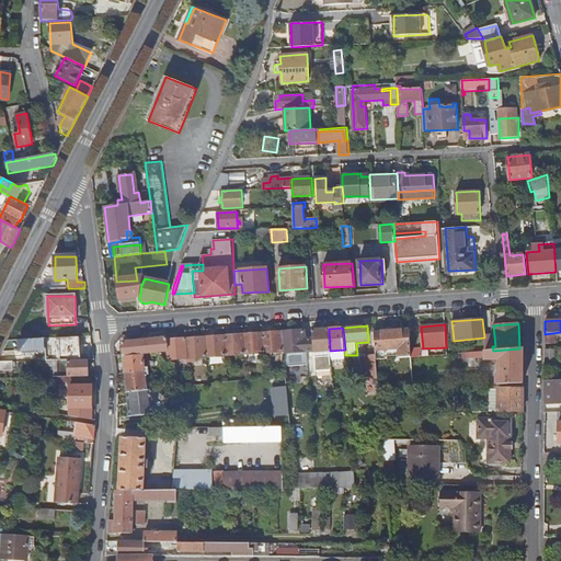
[(330,351),(329,329),(328,329),(312,330),(313,336),(315,350),(317,370),(331,369),(330,351)]
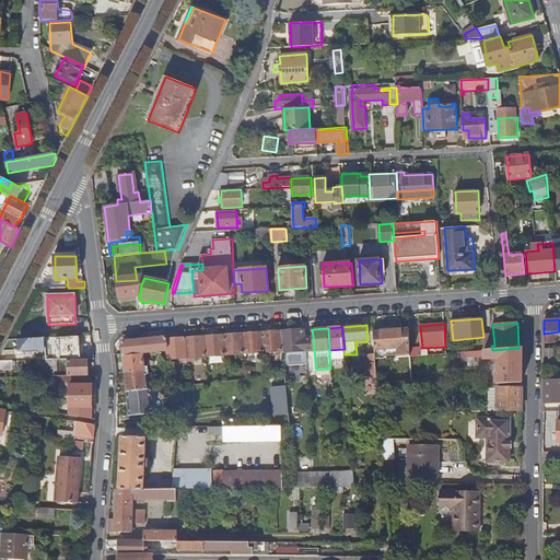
[(283,352),(314,349),(313,336),(305,337),(304,329),(281,330),(283,349),(283,352)]
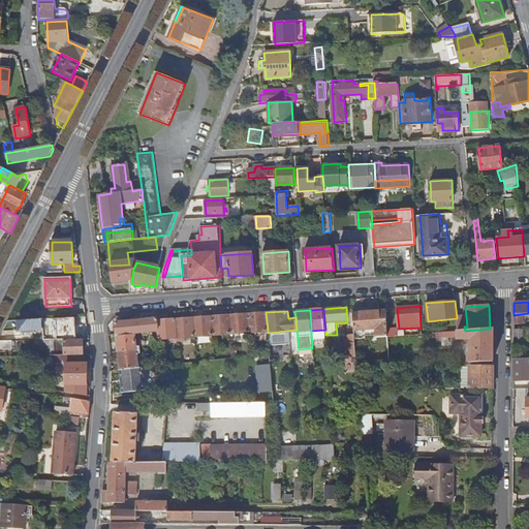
[(389,337),(387,330),(386,311),(352,314),(354,335),(354,339),(362,339),(366,338),(366,329),(376,329),(377,337),(389,337)]
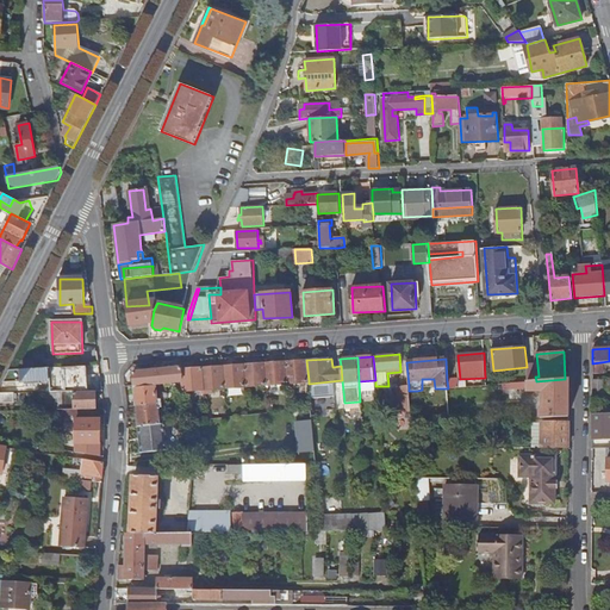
[(291,383),(309,380),(306,360),(285,362),(286,385),(291,385),(291,383)]
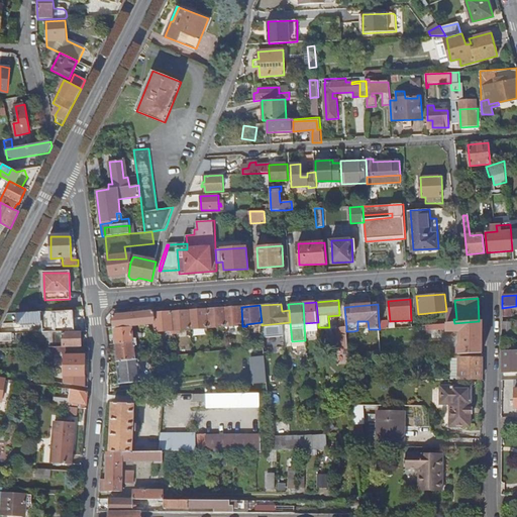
[(240,327),(242,326),(241,307),(224,308),(225,325),(240,324),(240,327)]
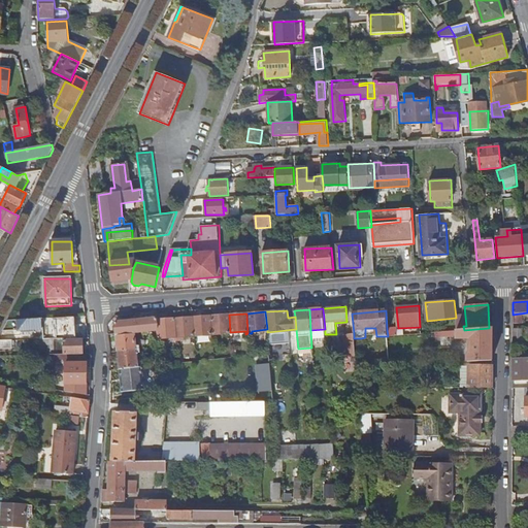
[(216,334),(230,332),(229,315),(210,316),(212,336),(216,336),(216,334)]
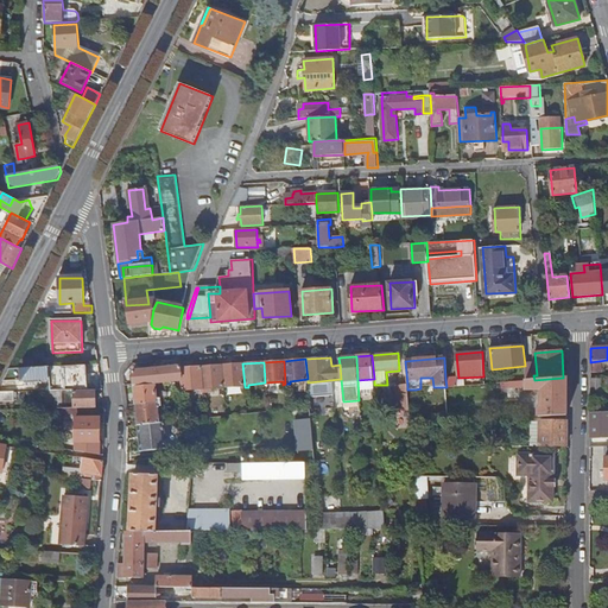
[(241,388),(245,387),(242,363),(222,365),(223,386),(241,385),(241,388)]
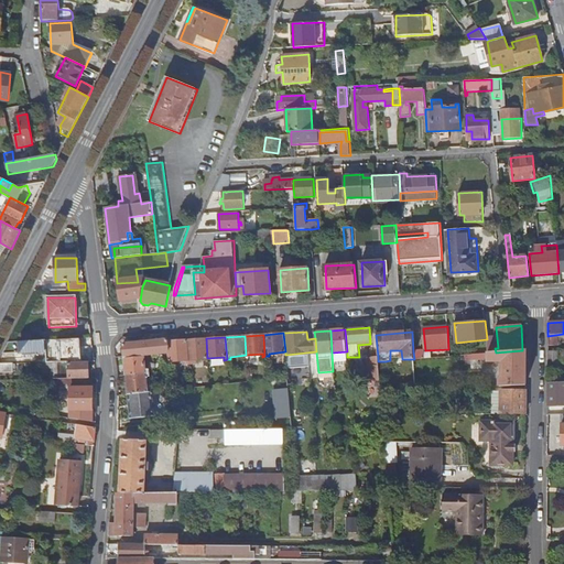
[(68,362),(82,362),(80,338),(46,340),(46,344),(58,344),(58,362),(68,362)]
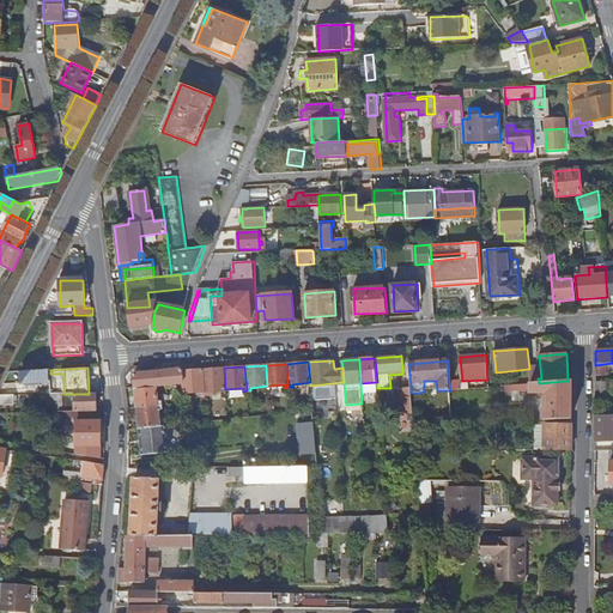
[(208,390),(225,389),(224,368),(202,370),(205,393),(208,393),(208,390)]
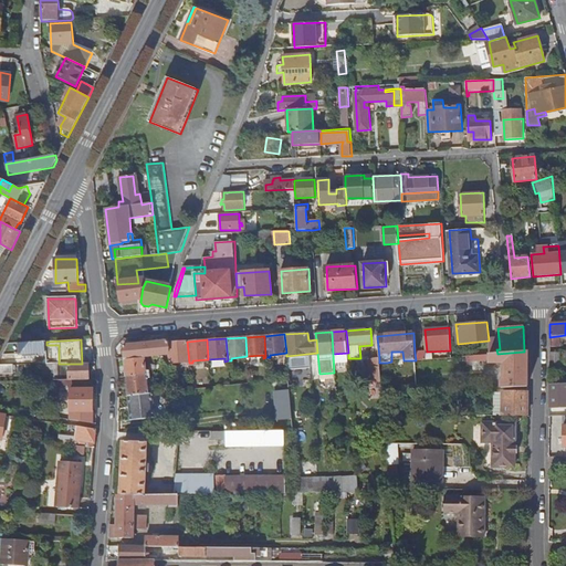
[(147,355),(168,353),(168,343),(168,341),(146,343),(147,355)]
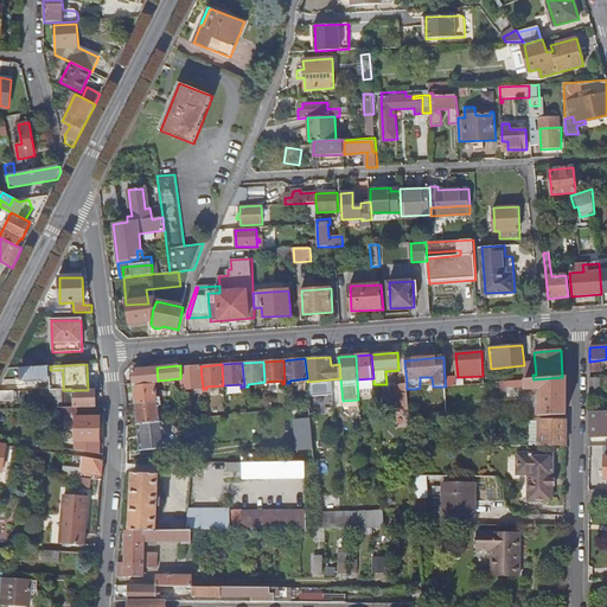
[(2,381),(50,378),(50,370),(50,366),(10,369),(2,381)]
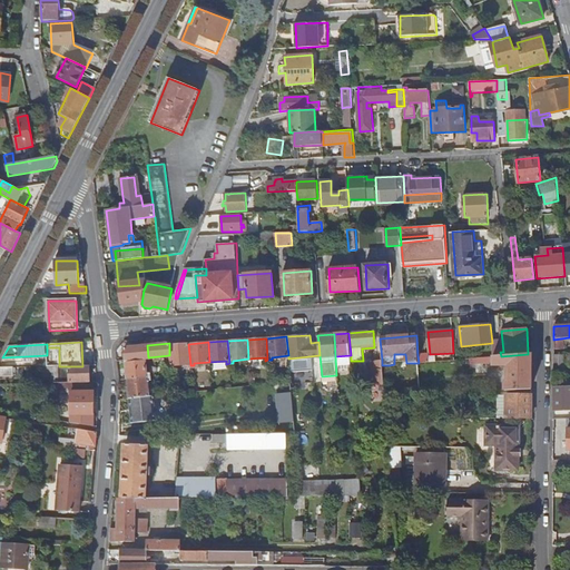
[(188,366),(190,365),(188,344),(169,345),(169,355),(170,364),(187,363),(188,366)]
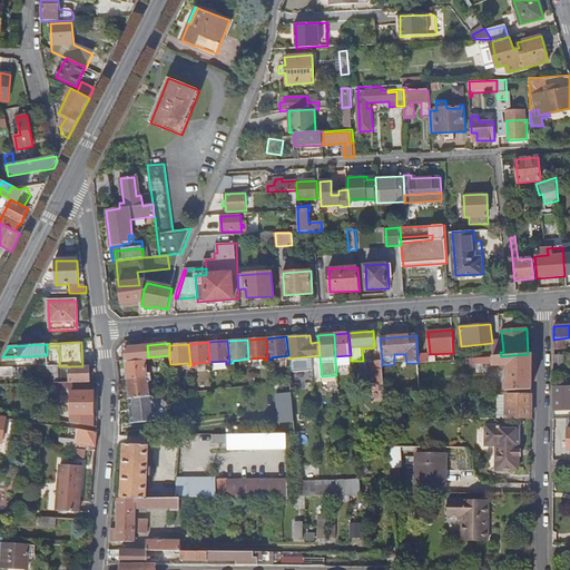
[(146,357),(148,357),(147,345),(124,347),(126,360),(146,357)]
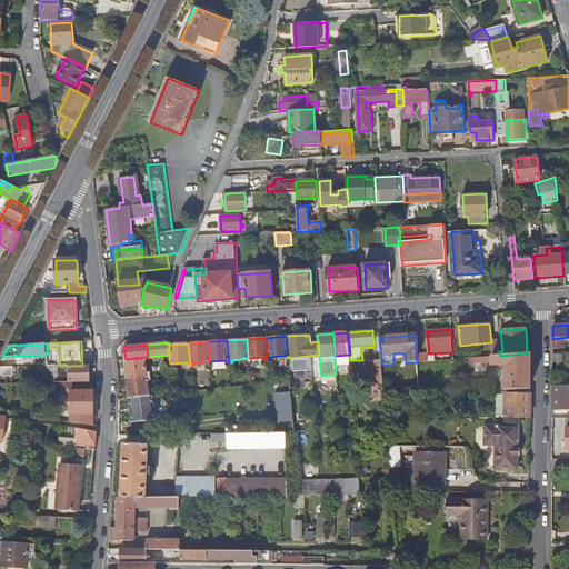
[(568,365),(568,352),(552,353),(552,366),(568,365)]
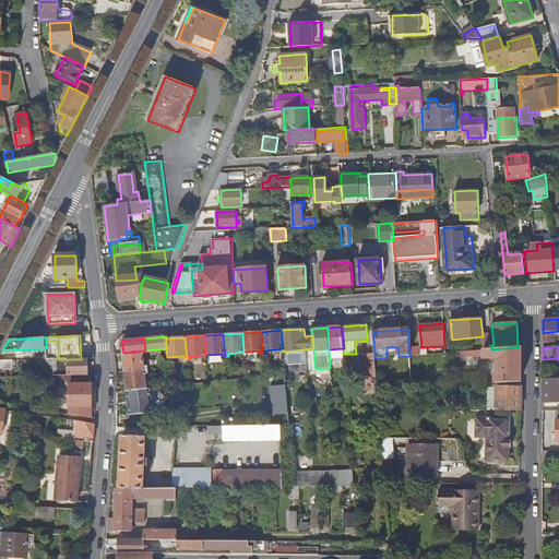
[(522,347),(518,347),(491,349),(484,351),(484,357),(484,358),(499,358),(499,371),(497,371),(498,383),(522,382),(522,347)]
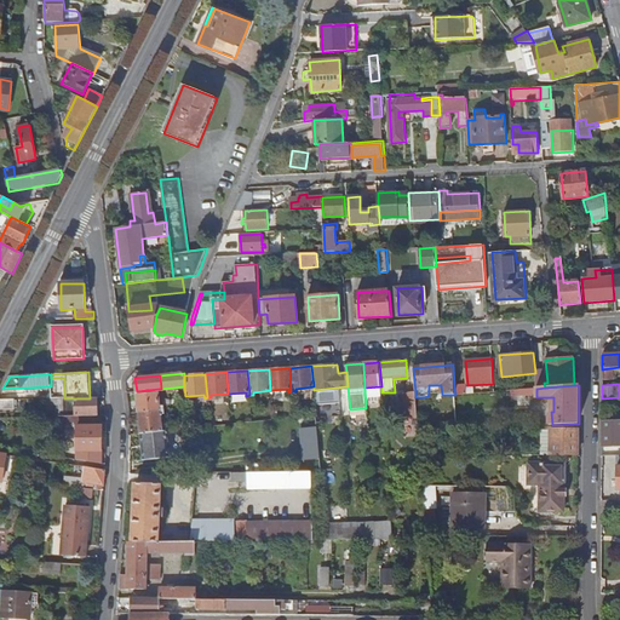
[(139,412),(165,409),(164,401),(160,401),(159,389),(137,391),(139,412)]
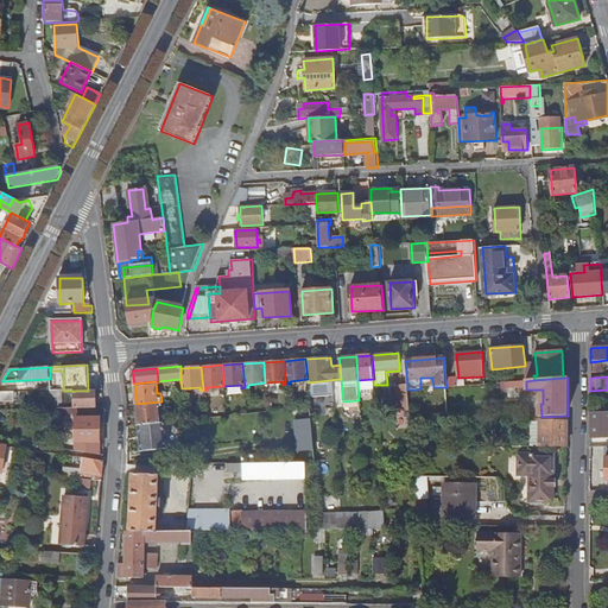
[(410,410),(410,409),(407,390),(407,385),(396,386),(398,411),(410,410)]
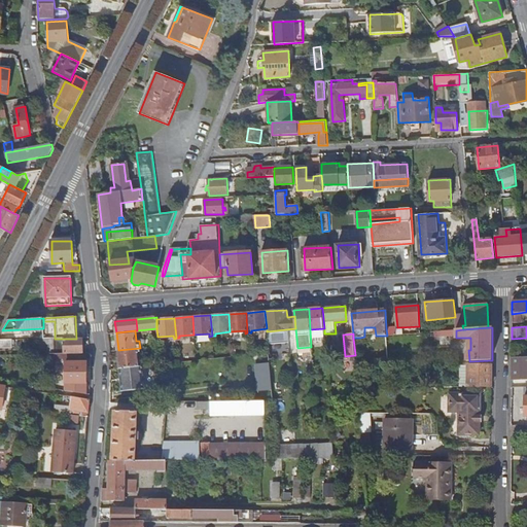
[(55,354),(64,354),(64,339),(55,339),(55,343),(55,354)]
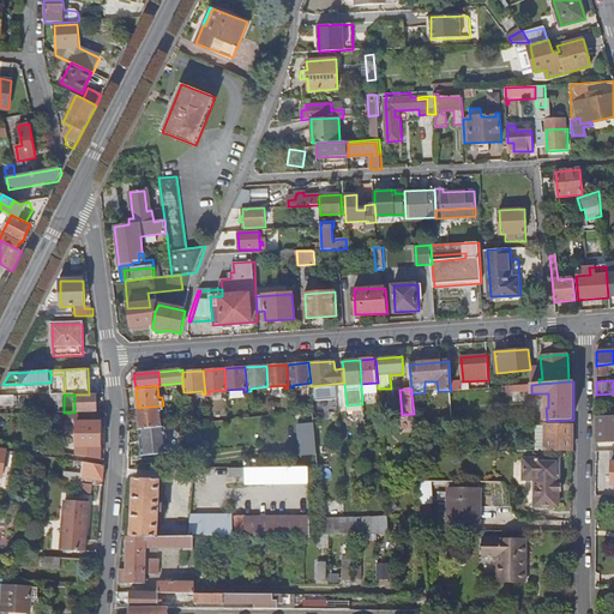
[(96,395),(89,395),(74,395),(74,413),(77,413),(97,413),(96,395)]
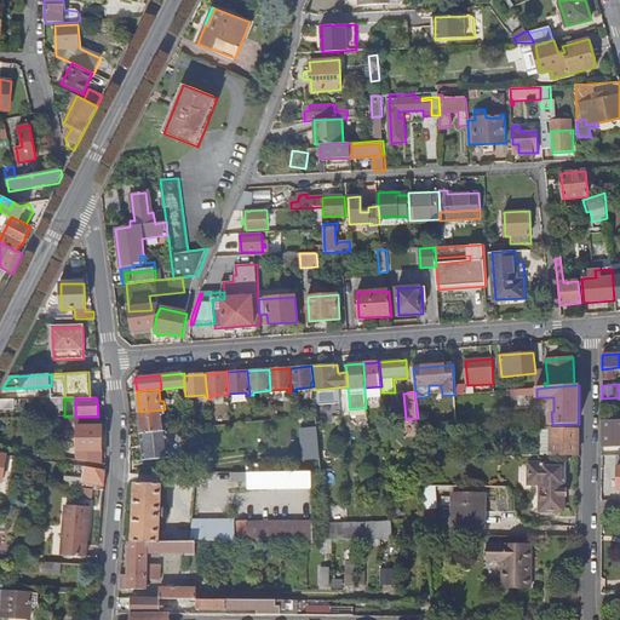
[(0,409),(15,409),(15,400),(0,400),(0,409)]
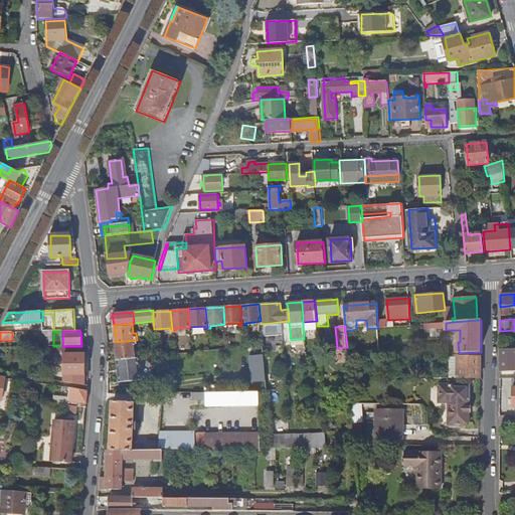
[(138,347),(137,340),(116,342),(118,359),(139,357),(142,357),(142,354),(135,354),(135,347),(138,347)]
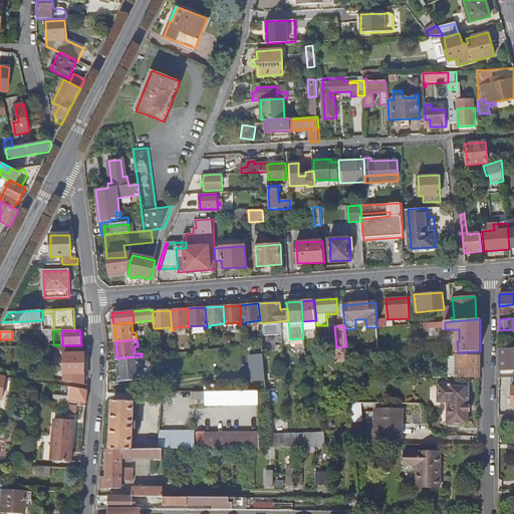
[(255,391),(266,392),(262,346),(262,343),(251,344),(253,371),(251,371),(251,378),(254,378),(255,384),(255,391)]
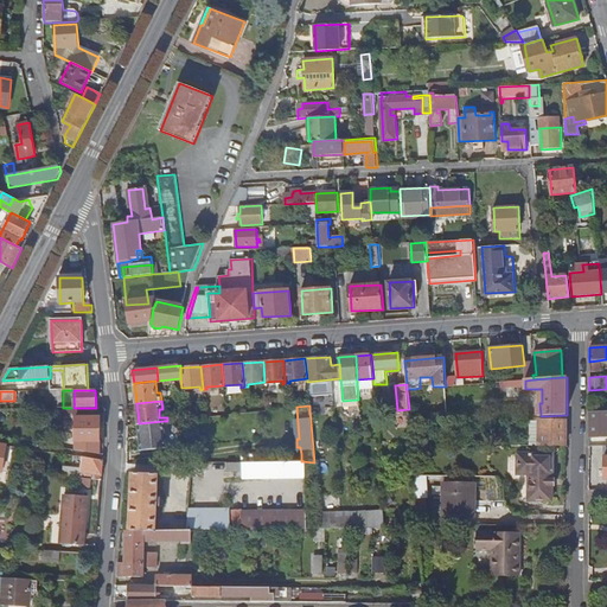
[(74,408),(63,408),(63,417),(76,417),(76,408),(74,408)]
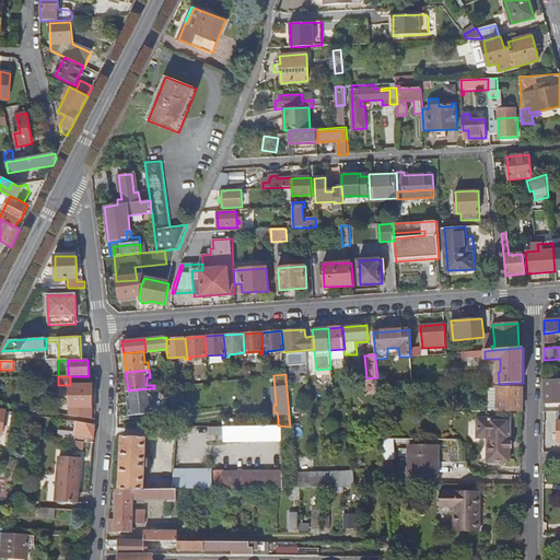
[(559,401),(559,378),(544,380),(544,403),(559,401)]
